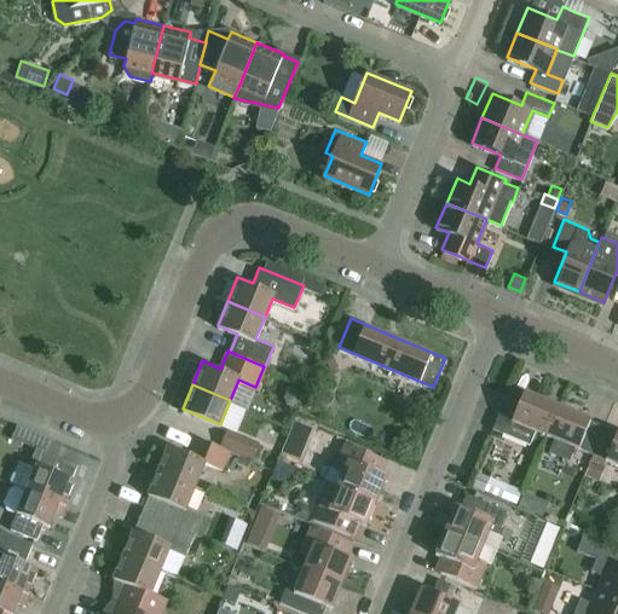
[(546,433),(558,404),(524,391),(510,384),(492,427),(529,441),(533,428),(546,433)]
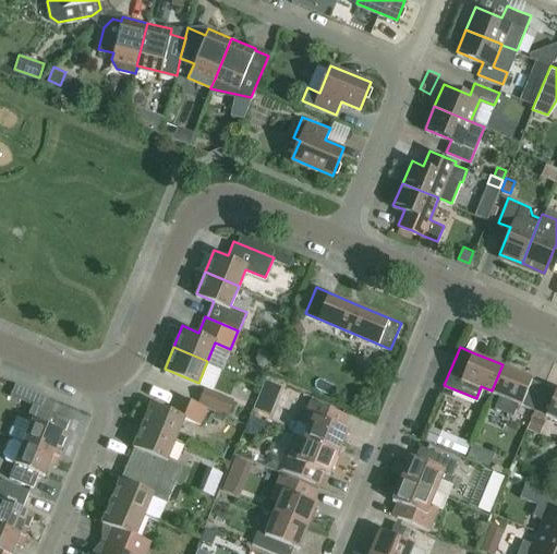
[(532,377),(503,364),(492,390),(503,396),(497,408),(517,416),(521,402),(534,408),(544,383),(532,377)]
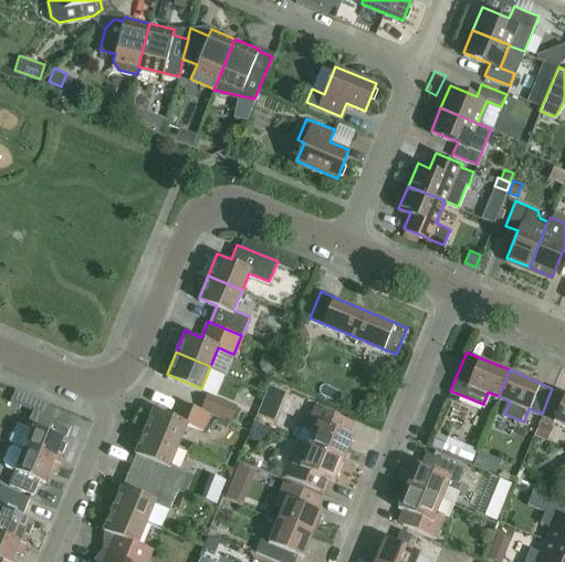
[(16,386),(10,399),(19,403),(23,389),(16,386)]
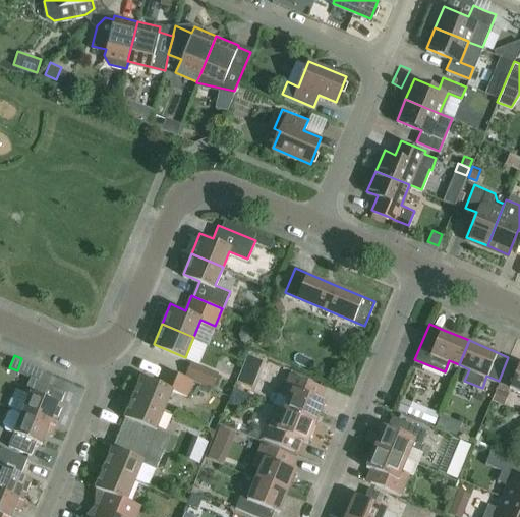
[(499,381),(500,381),(510,385),(509,386),(519,390),(519,361),(508,357),(499,381)]
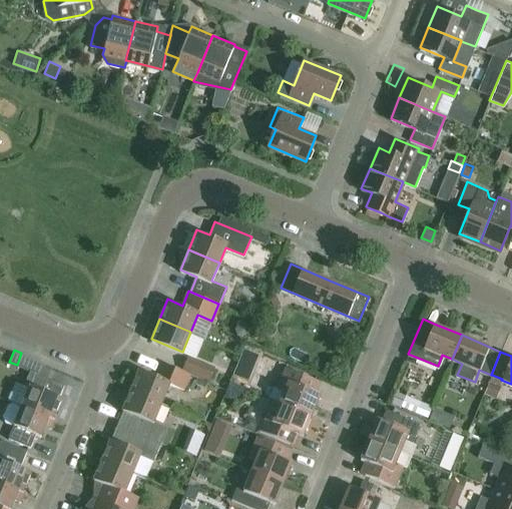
[(179,369),(189,373),(207,380),(213,366),(185,355),(179,369)]
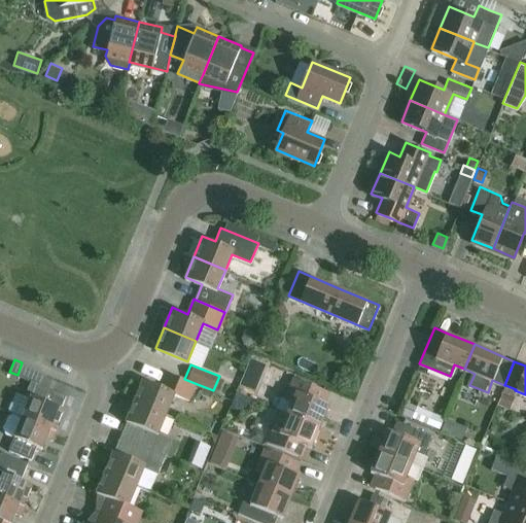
[(143,379),(134,399),(166,413),(174,392),(188,398),(195,383),(184,379),(169,373),(163,387),(143,379)]
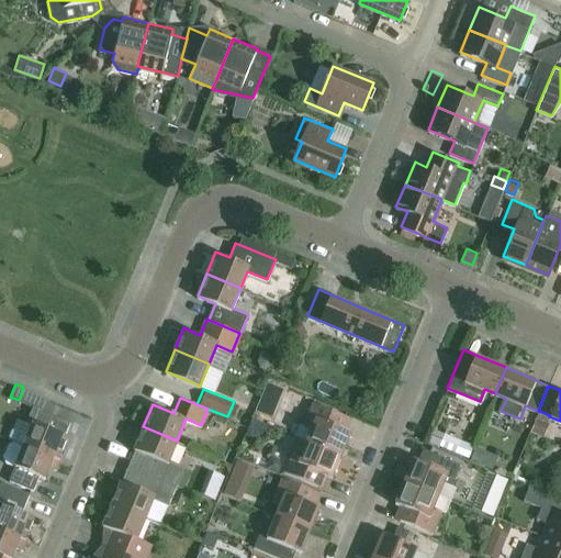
[(296,435),(307,439),(341,454),(350,431),(349,431),(355,417),(313,401),(304,424),(301,423),(296,435)]
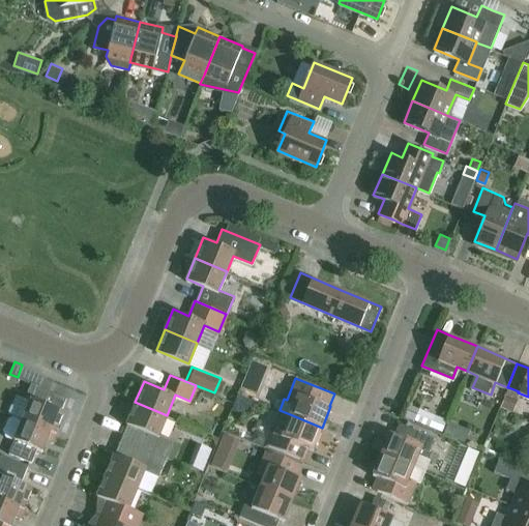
[(63,410),(61,409),(66,396),(31,381),(25,396),(31,398),(23,417),(55,431),(55,430),(63,410)]
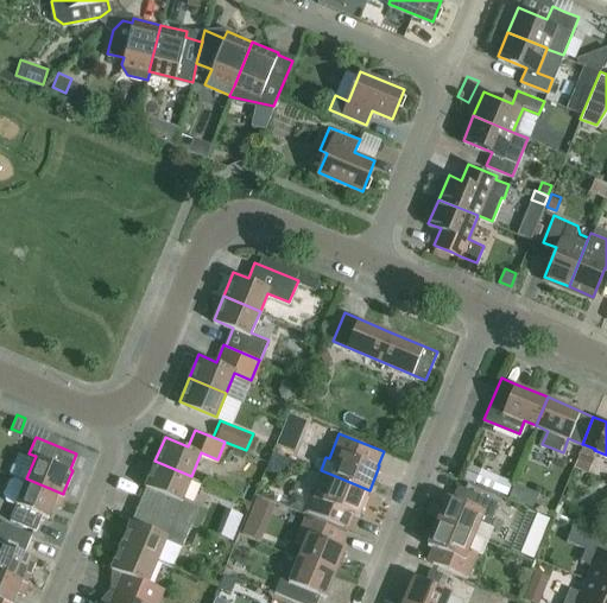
[(581,450),(575,464),(585,468),(590,454),(581,450)]
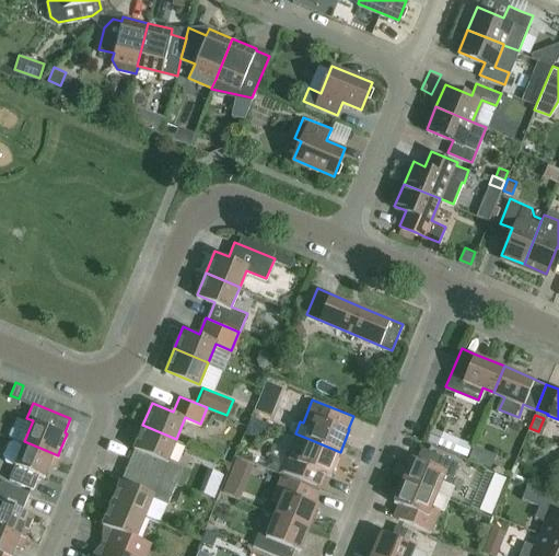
[(176,439),(142,425),(134,447),(147,452),(140,468),(175,483),(183,465),(169,459),(176,439)]
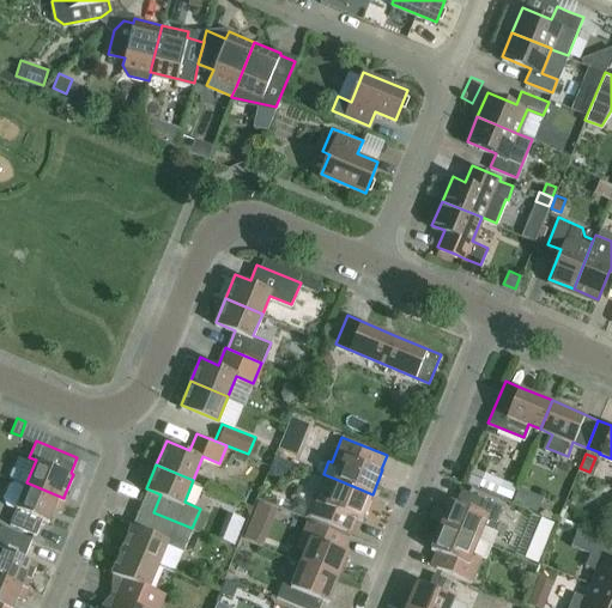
[(472,464),(467,478),(479,484),(485,470),(472,464)]
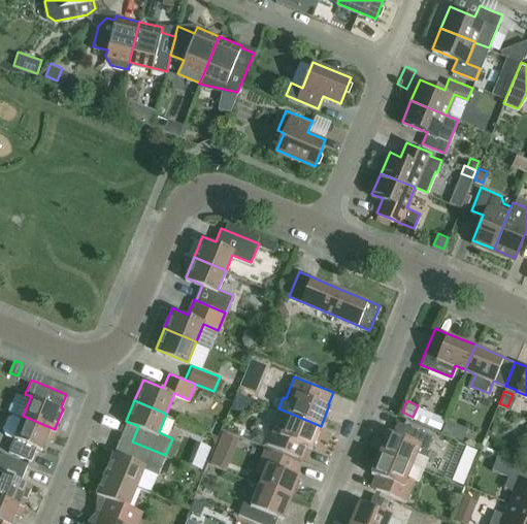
[(418,405),(413,417),(440,428),(445,417),(418,405)]
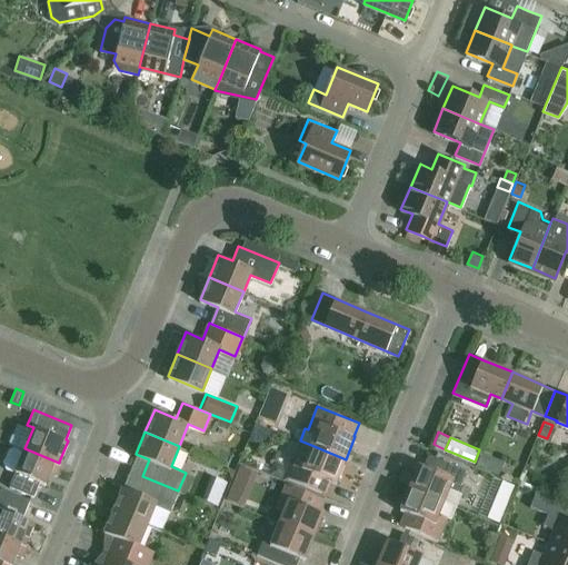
[(6,466),(16,471),(9,485),(35,496),(41,482),(45,483),(50,471),(57,474),(61,463),(59,462),(59,463),(25,448),(15,444),(8,447),(3,461),(6,466)]
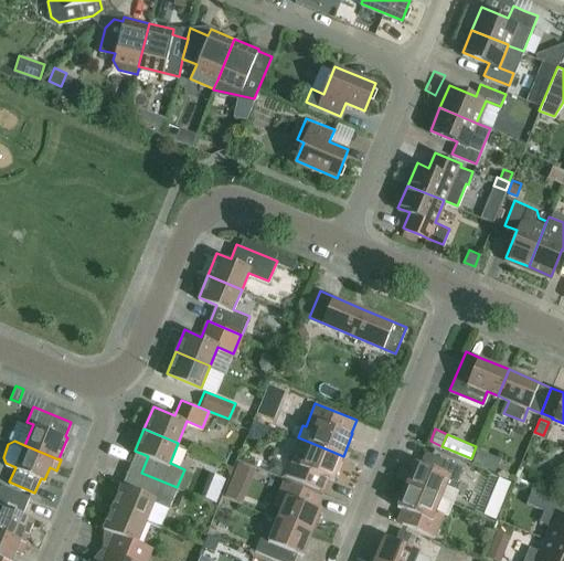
[(295,458),(288,474),(328,490),(343,456),(309,442),(304,454),(298,452),(295,458)]
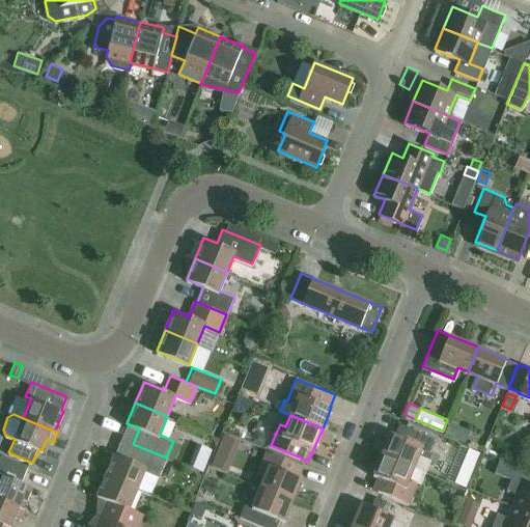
[(382,453),(428,472),(433,460),(427,458),(436,437),(405,424),(400,436),(391,432),(382,453)]
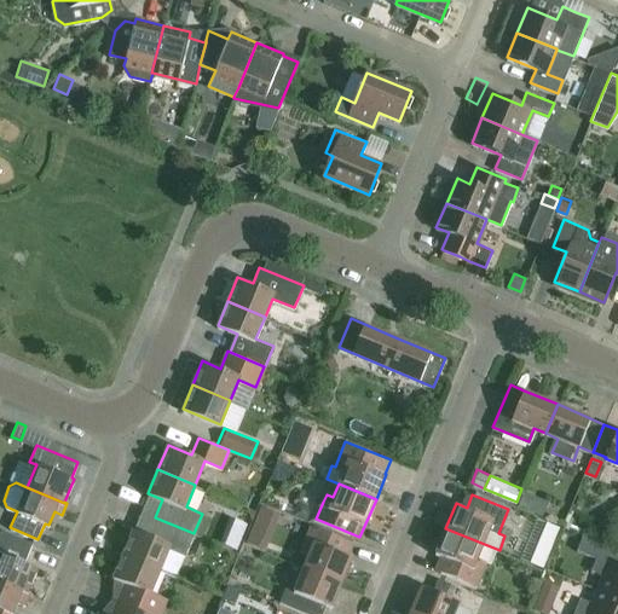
[(530,556),(547,516),(533,511),(517,551),(530,556)]
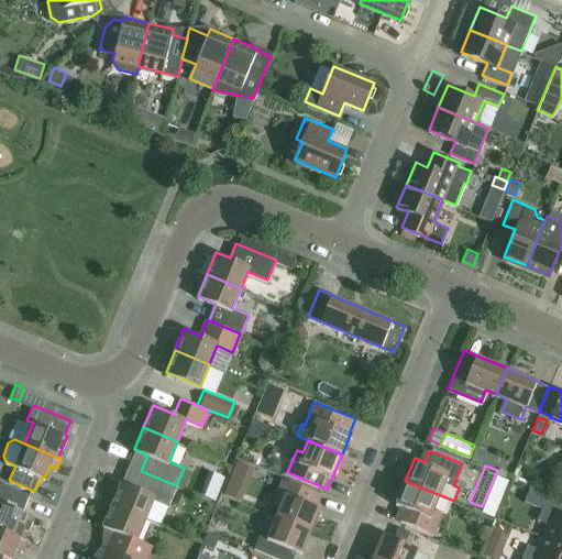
[(112,504),(146,517),(153,500),(167,506),(176,485),(141,471),(134,486),(121,482),(112,504)]
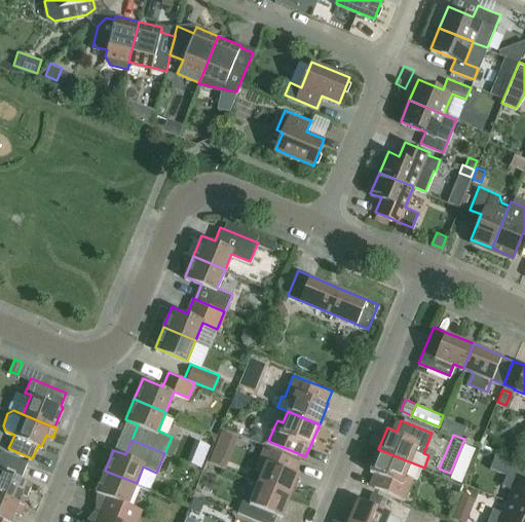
[(217,441),(210,458),(225,465),(232,448),(217,441)]
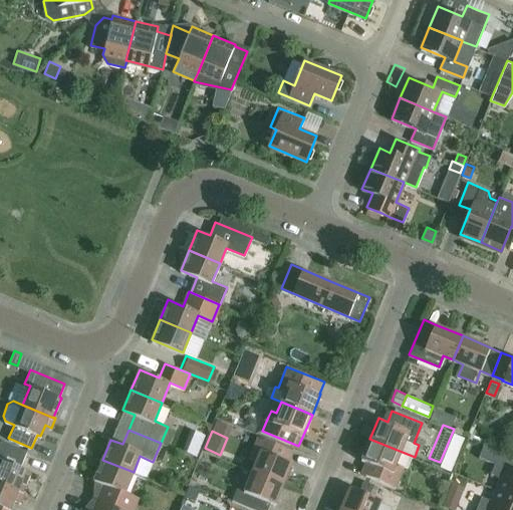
[(257,459),(252,470),(283,483),(292,463),(290,462),(294,450),(258,436),(250,456),(257,459)]
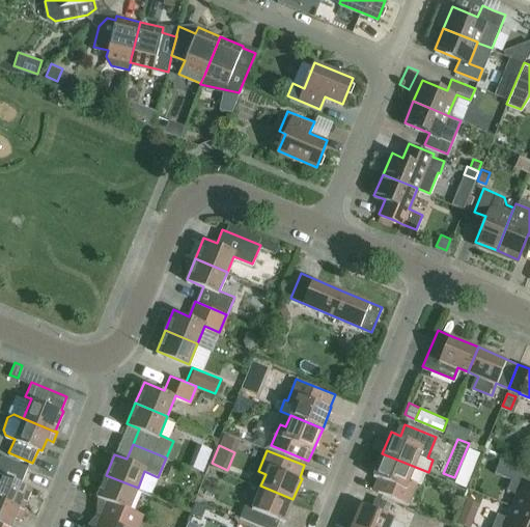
[(0,497),(24,507),(32,487),(21,482),(28,465),(1,453),(0,456),(0,473),(0,474),(0,473),(0,497)]
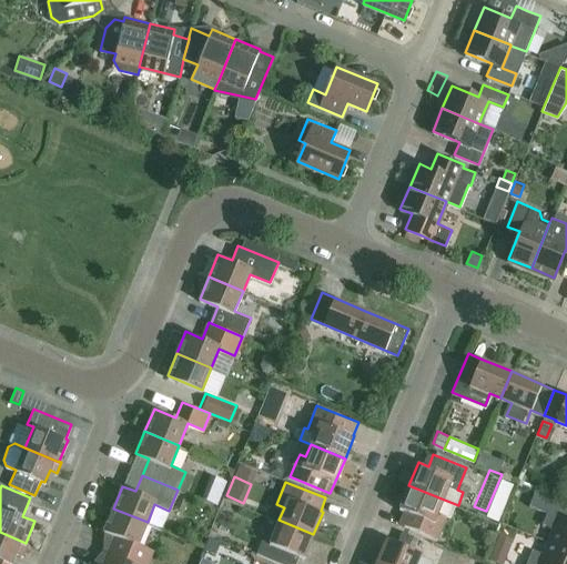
[(458,505),(408,485),(400,507),(409,512),(404,524),(437,537),(446,515),(453,517),(458,505)]
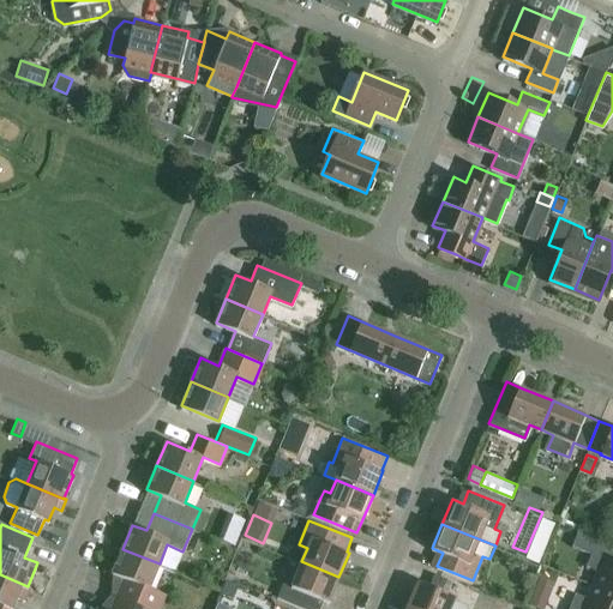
[(593,583),(612,591),(612,543),(578,529),(572,544),(592,552),(587,565),(599,570),(593,583)]
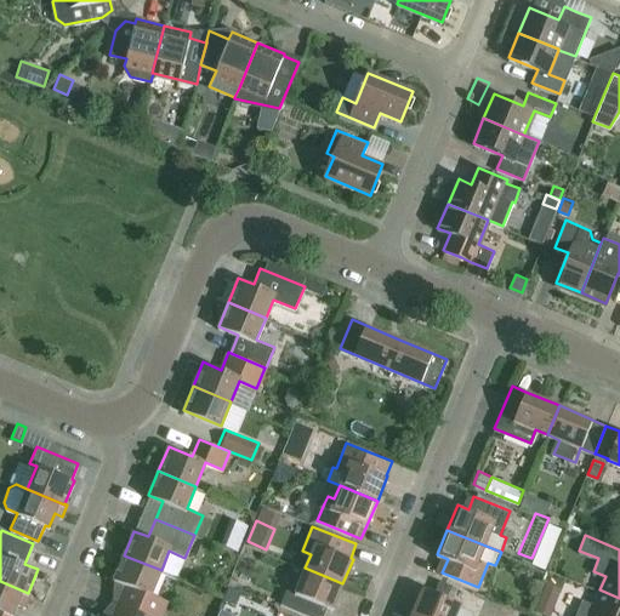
[(113,580),(120,582),(112,599),(152,615),(164,615),(171,602),(152,593),(161,570),(124,555),(113,580)]
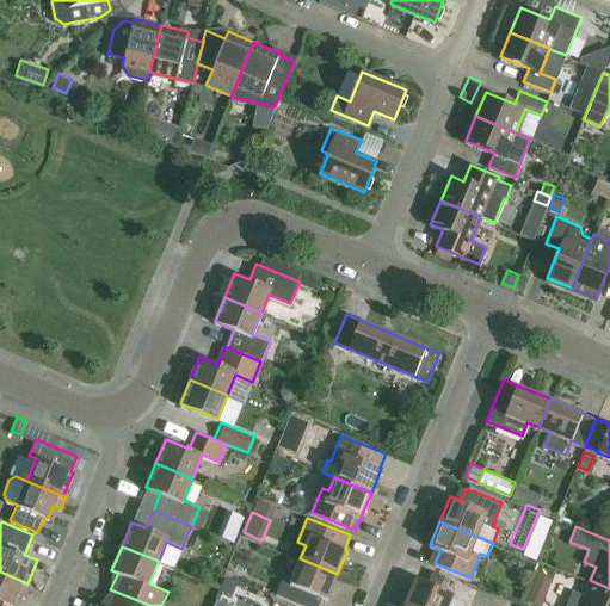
[(327,599),(337,574),(300,558),(295,573),(285,569),(276,593),(307,605),(310,605),(316,594),(327,599)]
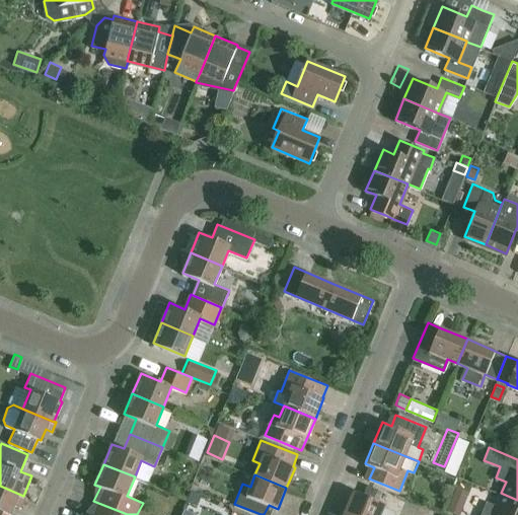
[(345,512),(352,514),(396,514),(398,511),(384,505),(385,504),(373,499),(378,488),(367,484),(362,495),(354,491),(345,512)]
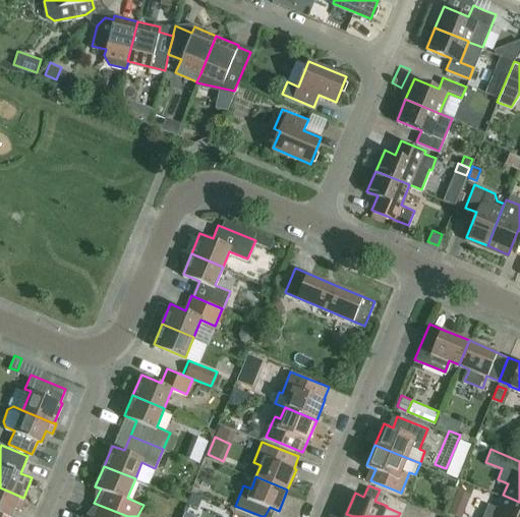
[(23,498),(0,487),(0,516),(7,516),(8,516),(10,516),(14,506),(21,508),(25,499),(23,498)]
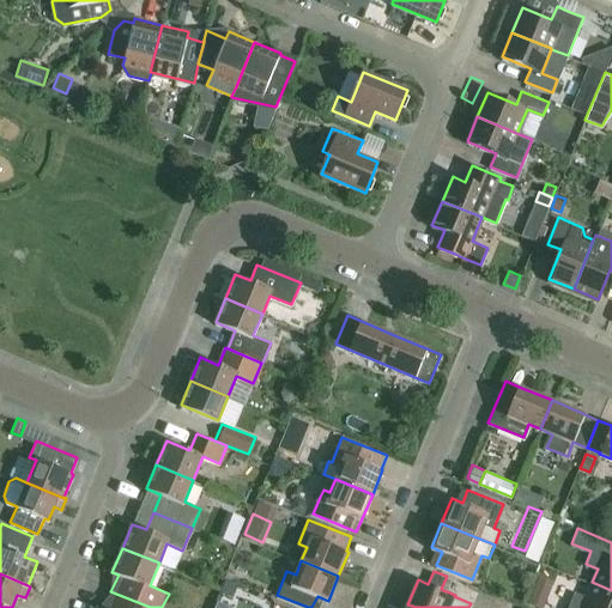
[(611,590),(592,582),(587,596),(575,590),(567,607),(611,607),(611,590)]
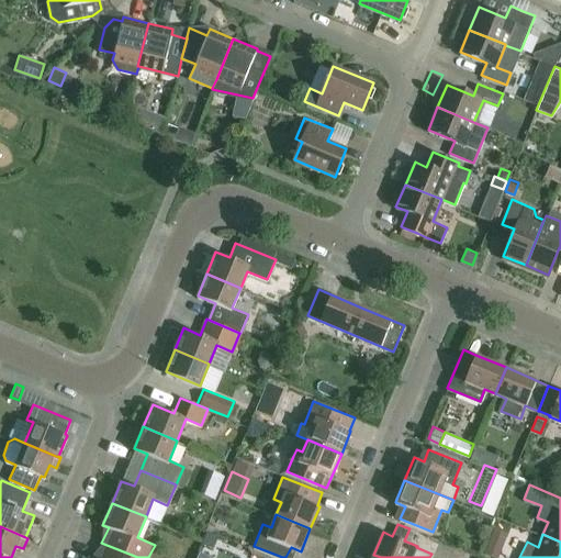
[(91,557),(89,557),(88,557),(137,557),(101,543),(94,557),(91,557)]
